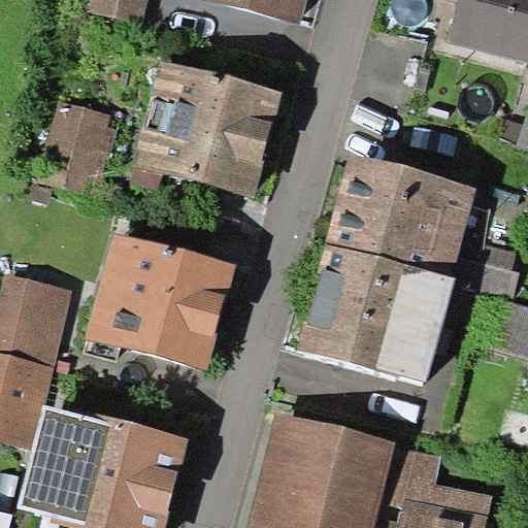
[(147,0),(53,0),(53,2),(142,25),(147,0)]
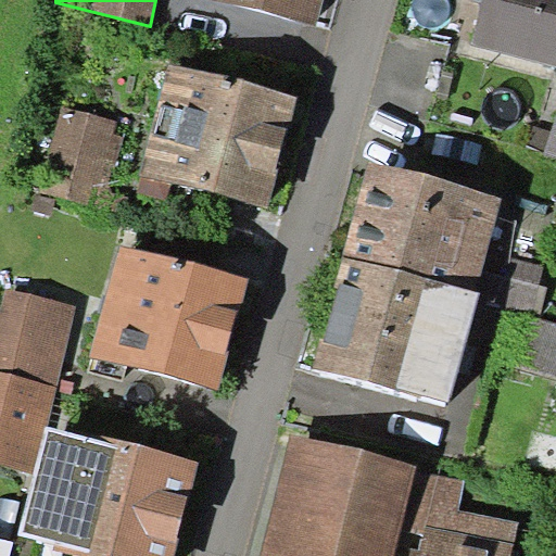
[(325,0),(212,0),(318,26),(325,0)]
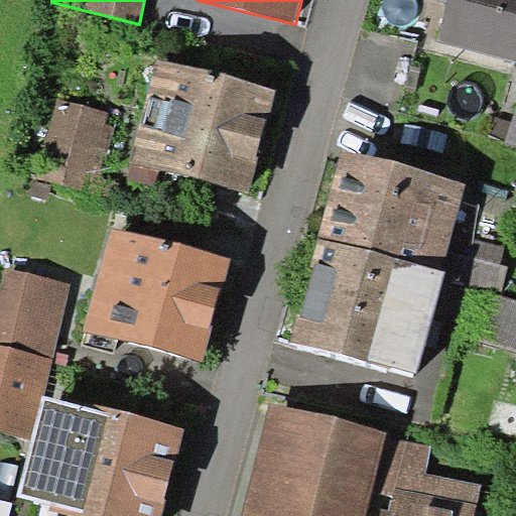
[(515,0),(448,0),(448,2),(437,40),(515,60),(515,0)]
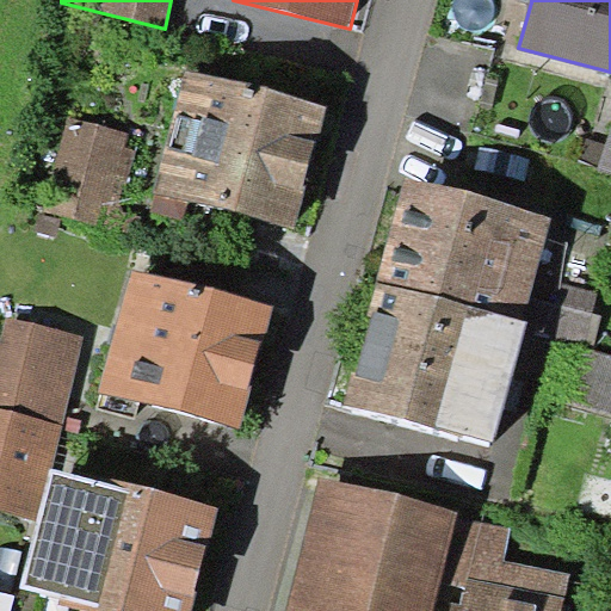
[(326,105),(186,71),(156,192),(295,227),(326,105)]
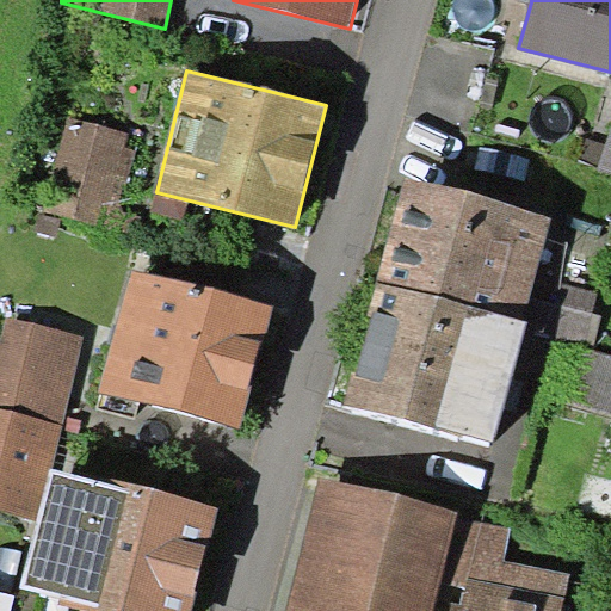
[(129,134),(67,118),(44,211),(98,224),(103,205),(119,209),(134,150),(125,148),(129,134)]
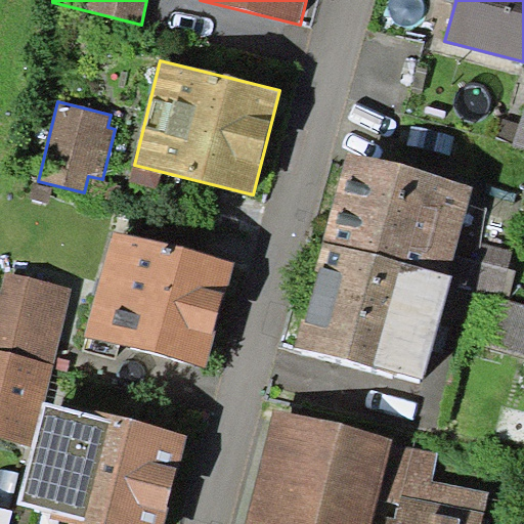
[(523,111),(515,145),(523,147),(523,111)]
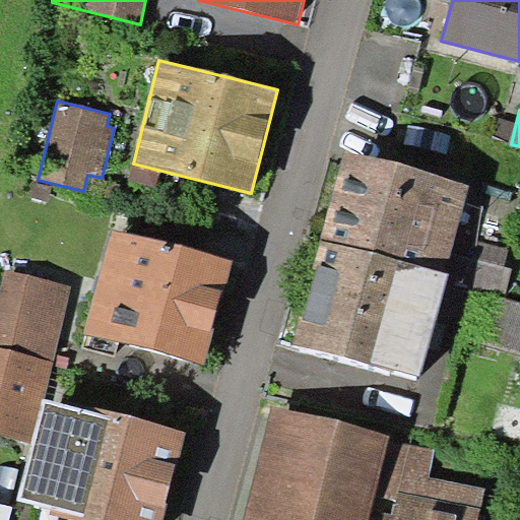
[(343,151),(320,239),(444,272),(468,184),(343,151)]
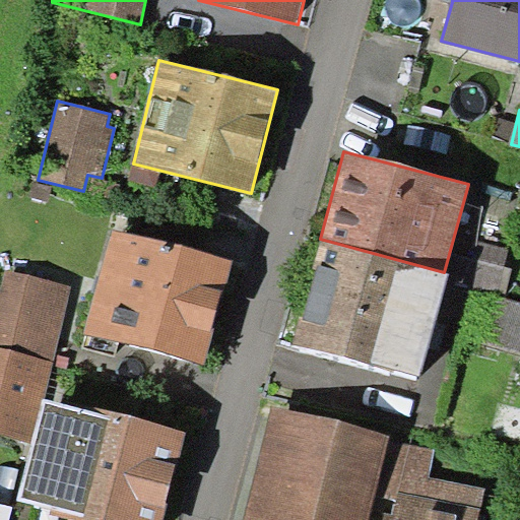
[(233,260),(113,229),(85,332),(205,364),(233,260)]
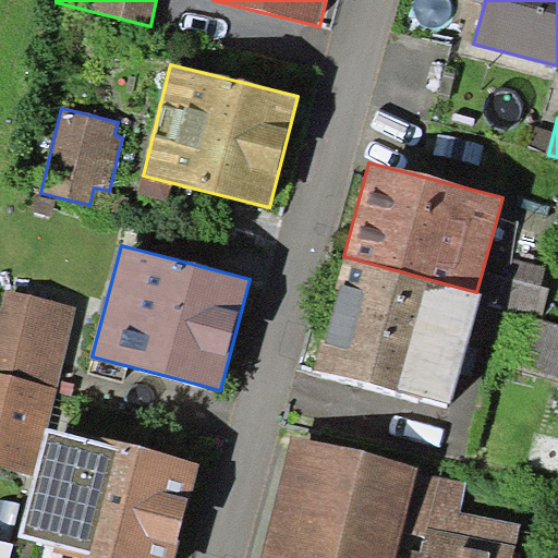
[(482,293),(476,292),(343,256),(314,367),(451,404),(482,293)]
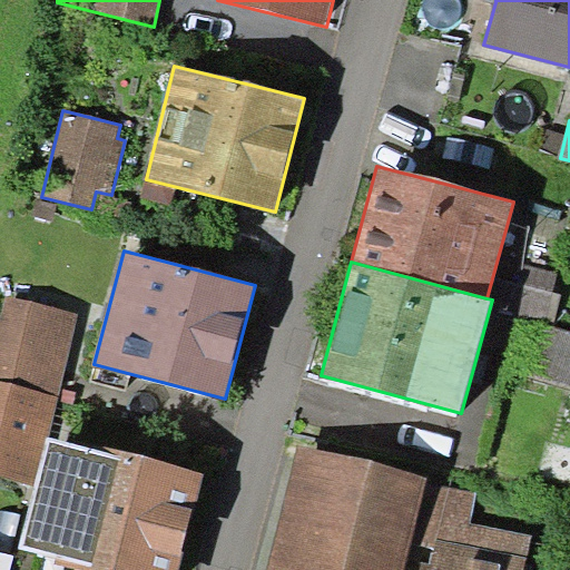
[(7,297),(0,323),(0,383),(57,397),(78,315),(7,297)]
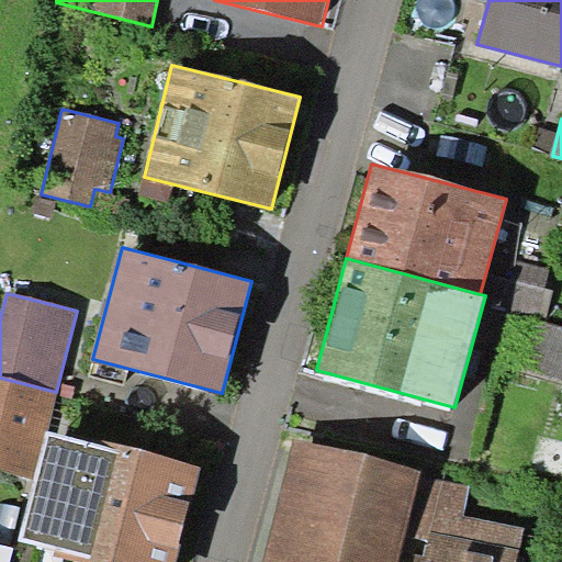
[(561,381),(561,326),(529,317),(515,369),(561,381)]
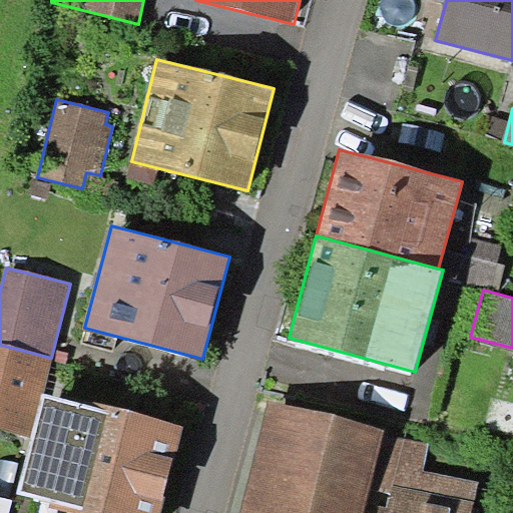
[(43,392),(51,358),(0,345),(0,428),(32,436),(43,392)]
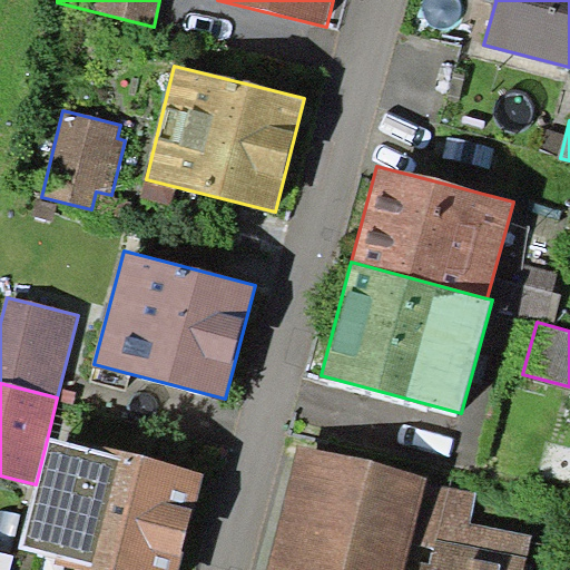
[(99,449),(48,435),(36,484),(20,547),(57,556),(55,563),(81,569),(177,569),(203,471),(100,445),(99,449)]
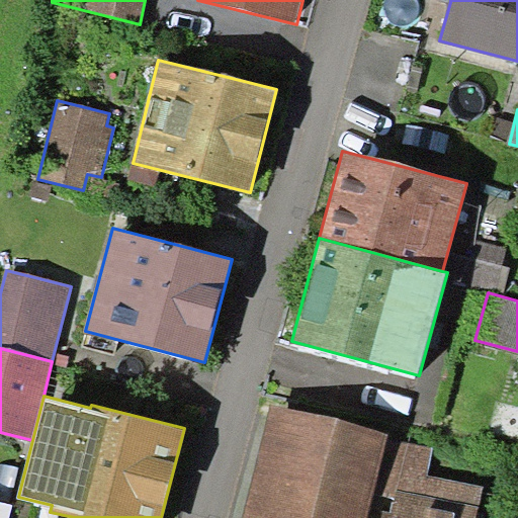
[(389,433),(270,404),(241,517),(367,517),(373,495),(386,439),(389,433)]
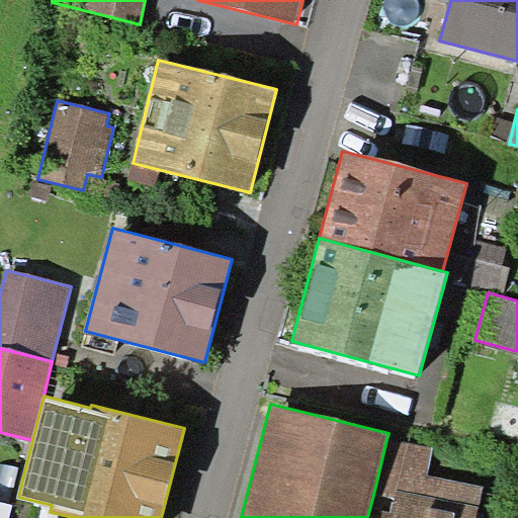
[(434,448),(386,439),(373,495),(381,497),(376,517),(477,517),(483,487),(429,475),(434,448)]
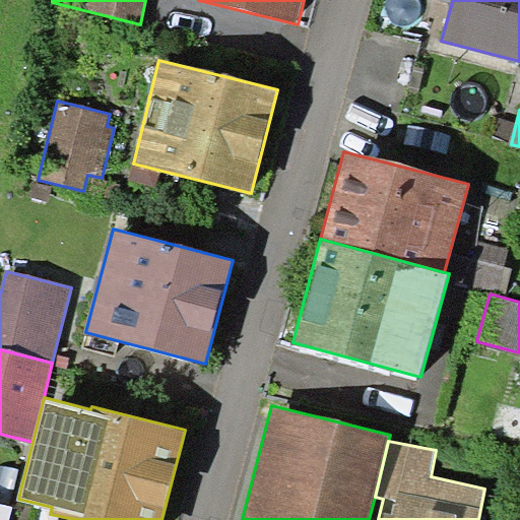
[(9,519),(13,508),(0,504),(0,519),(9,519)]
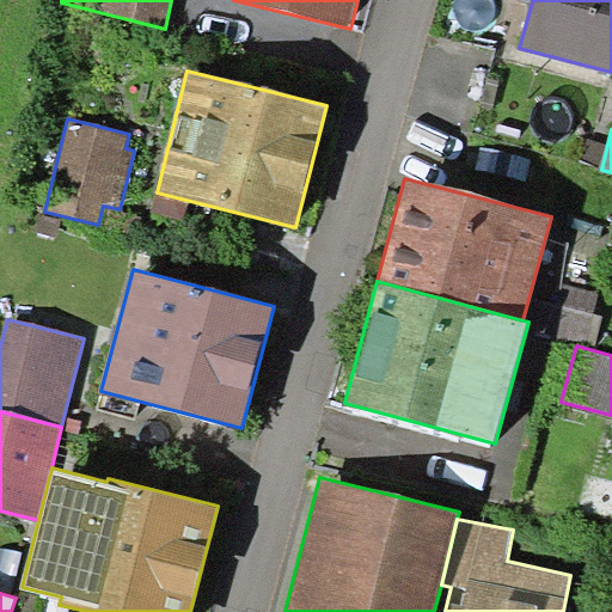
All buildings are outlined.
